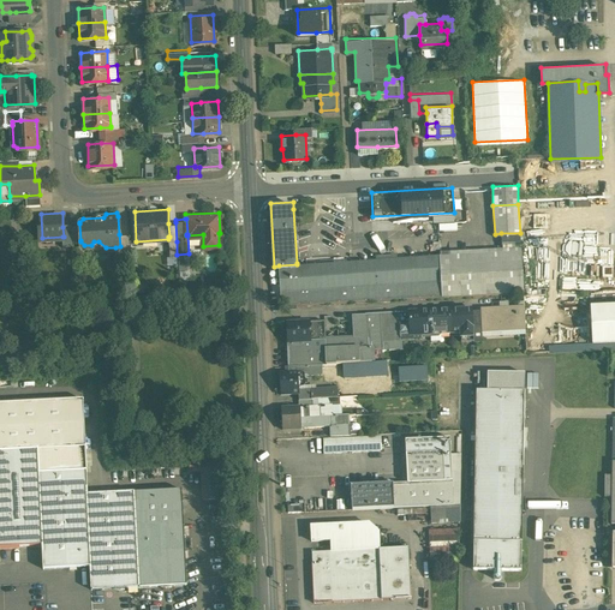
[(609,256),(608,225),(595,225),(596,233),(589,233),(589,234),(584,234),(584,251),(598,251),(598,257),(609,256)]
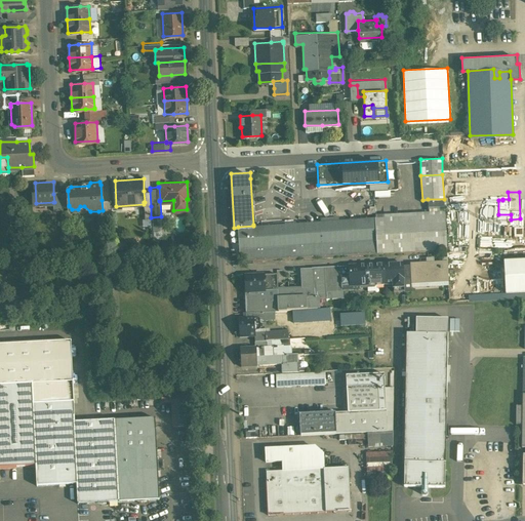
[(62,193),(53,194),(54,202),(53,202),(53,208),(63,207),(63,205),(62,193)]
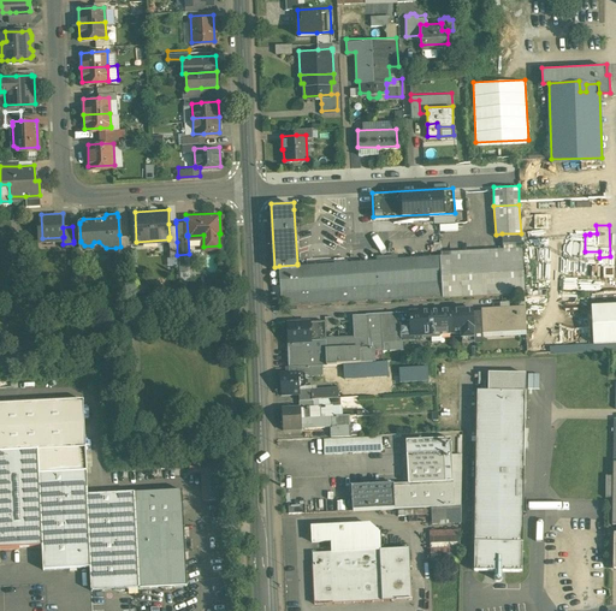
[(128,233),(119,235),(120,247),(116,248),(116,253),(117,254),(129,254),(128,233)]
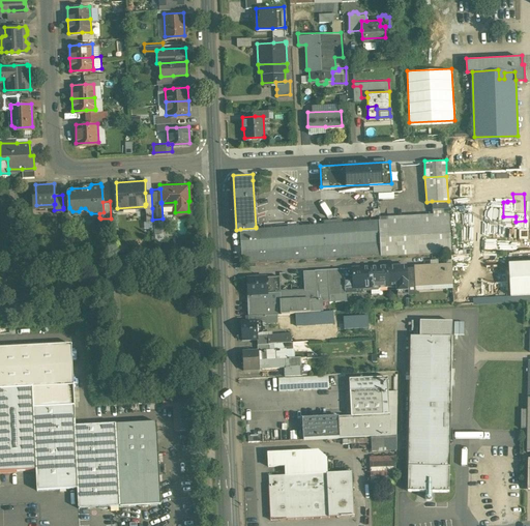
[(449,215),(379,218),(381,255),(450,251),(449,215)]
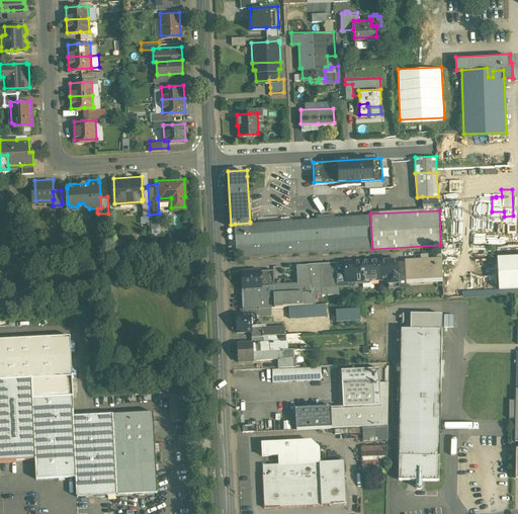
[(370,213),(261,222),(263,254),(372,249),(370,213)]
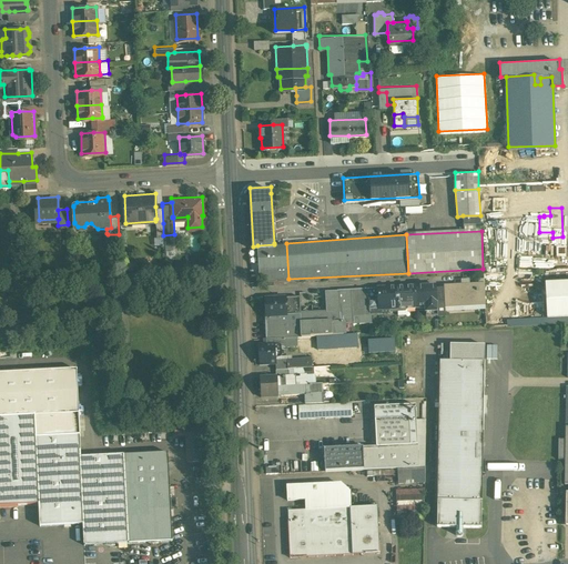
[(274,244),(257,245),(260,280),(288,279),(286,243),(274,243),(274,244)]
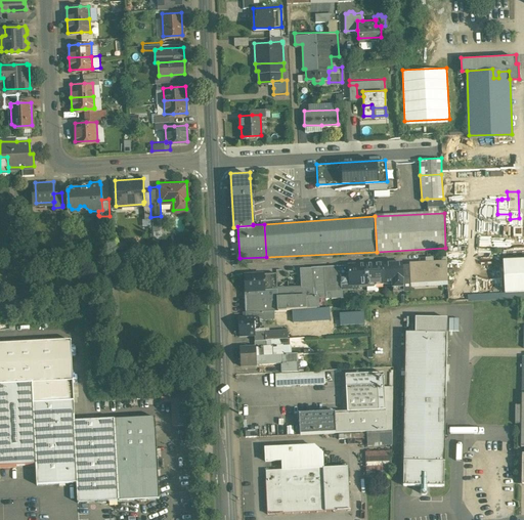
[(523,257),(503,259),(505,290),(523,289),(523,257)]
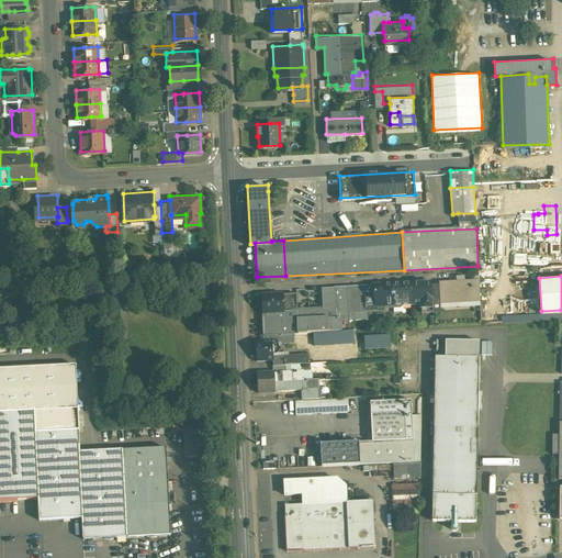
[(479,277),(439,279),(439,281),(439,298),(440,298),(458,297),(458,301),(480,300),(479,277)]
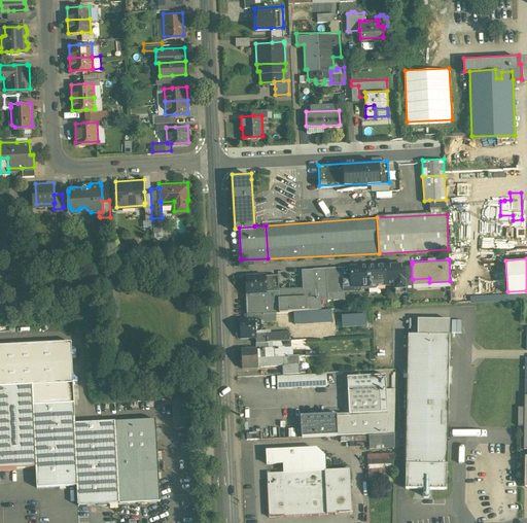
[(405,262),(394,262),(394,263),(395,282),(394,282),(395,290),(406,289),(406,283),(405,265),(405,264),(405,262)]
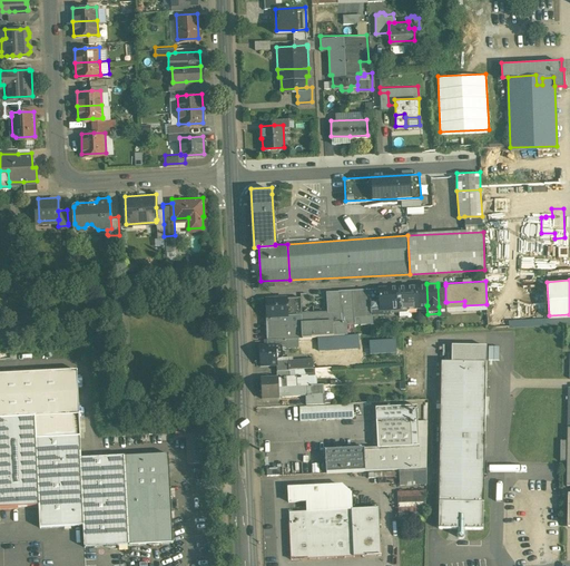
[(416,284),(397,285),(399,306),(418,305),(416,284)]
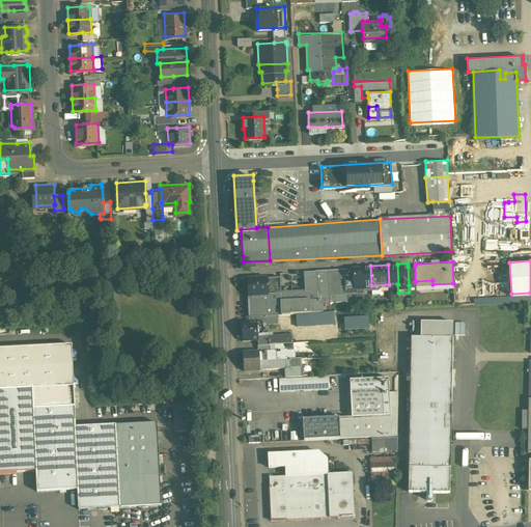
[(397,265),(388,265),(389,284),(397,284),(398,284),(397,265)]
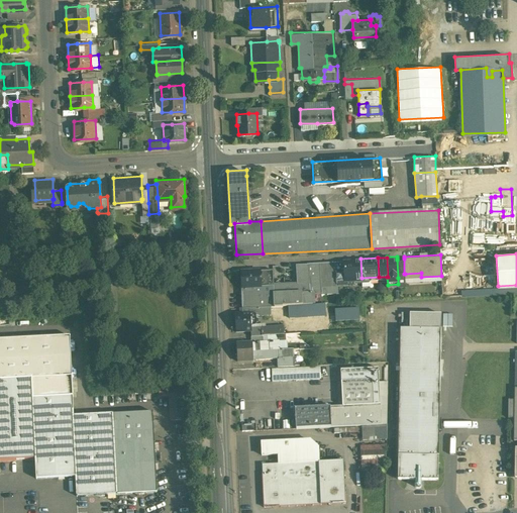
[(360,259),(343,260),(344,279),(362,278),(360,259)]
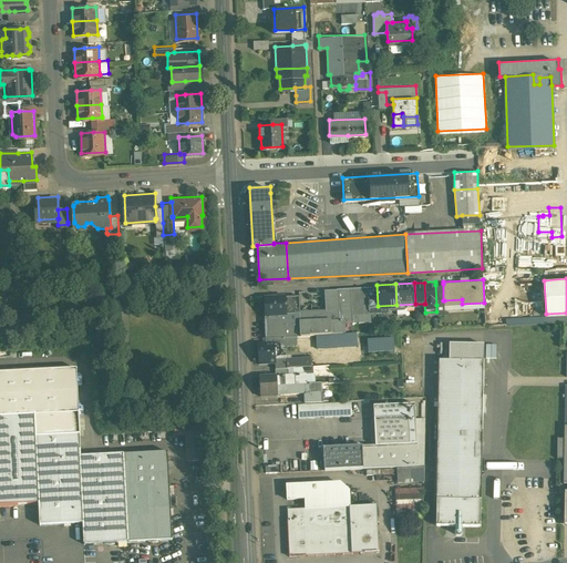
[(443,284),(435,284),(435,285),(436,305),(444,305),(444,300),(443,300),(443,284)]
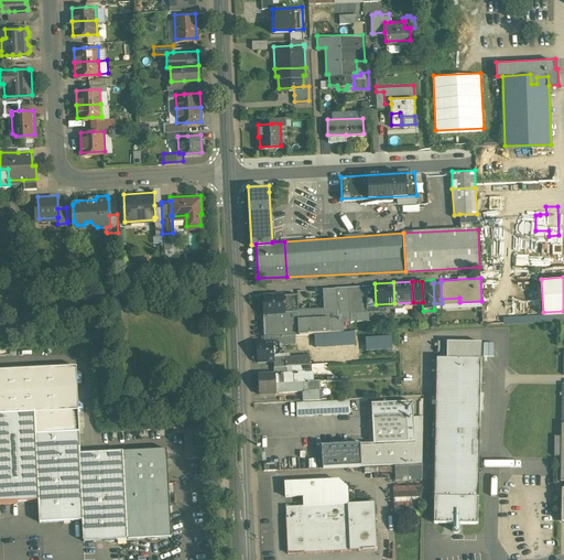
[(365,283),(348,284),(350,311),(367,310),(367,304),(366,304),(365,283)]
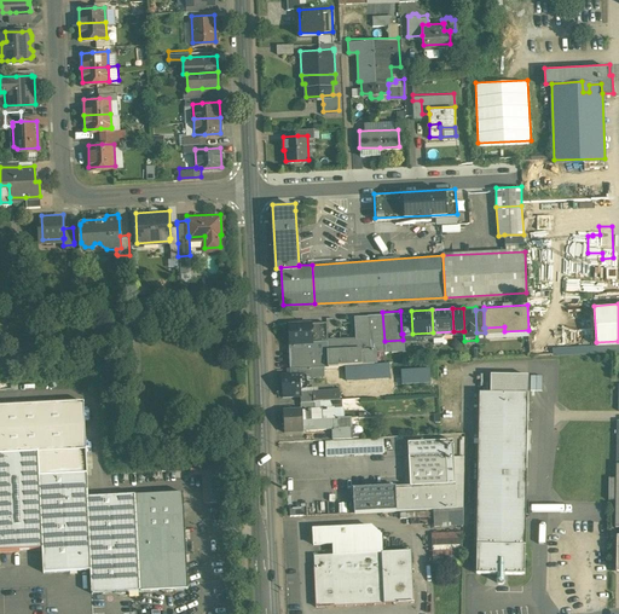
[(411,311),(400,311),(401,334),(403,334),(412,334),(411,311)]
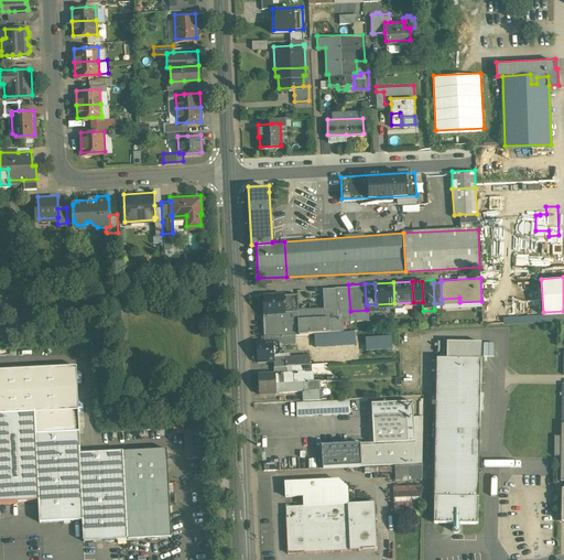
[(348,284),(335,286),(335,287),(337,316),(339,316),(340,329),(351,329),(350,311),(348,284)]
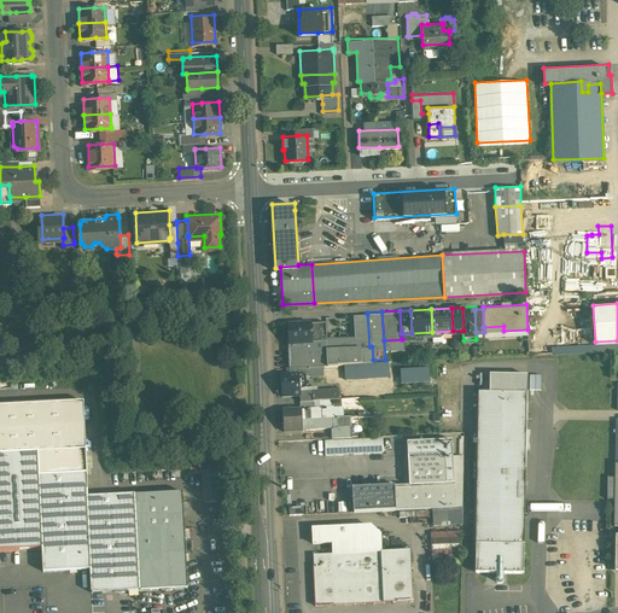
[(312,339),(289,340),(289,350),(336,348),(360,346),(369,346),(367,314),(355,314),(356,337),(326,338),(326,339),(312,339)]
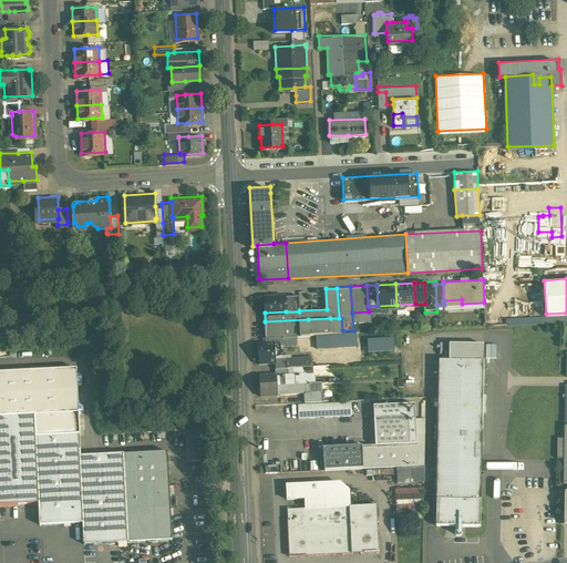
[(298,294),(285,295),(286,311),(299,311),(299,310),(298,294)]
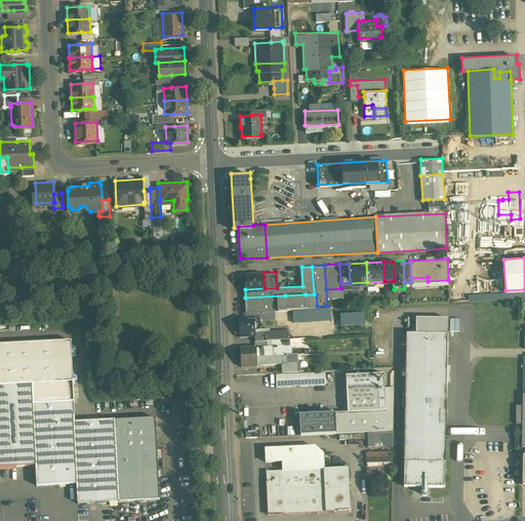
[(264,273),(245,274),(245,289),(265,288),(264,273)]
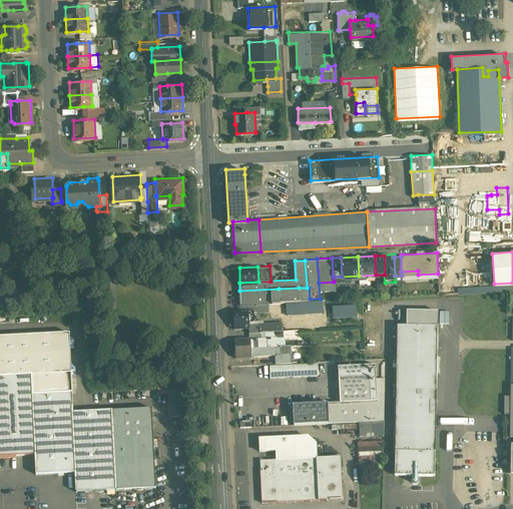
[(299,288),(279,289),(280,301),(299,300),(299,288)]
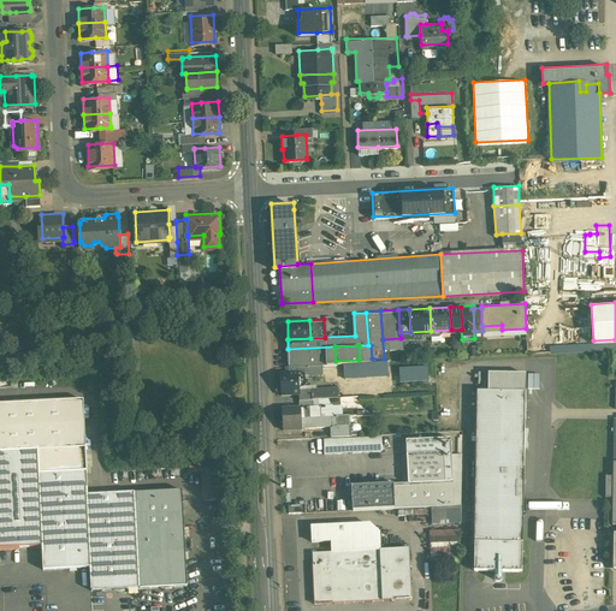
[(368,345),(359,345),(359,360),(372,359),(371,345),(368,345)]
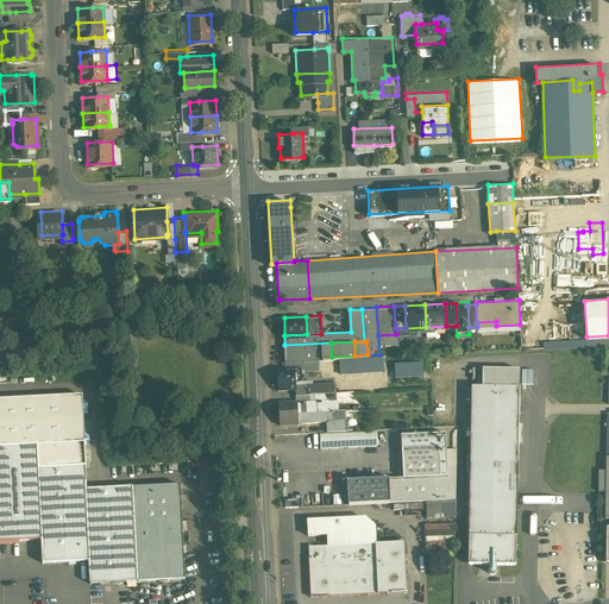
[(331,343),(284,345),(286,359),(294,359),(300,358),(303,358),(319,358),(332,357),(331,343)]
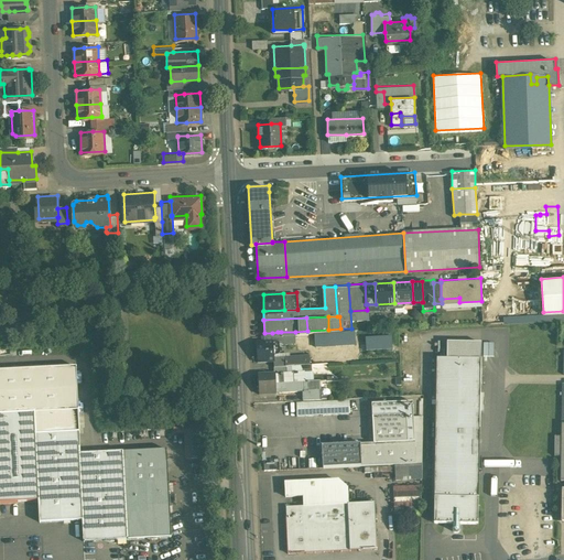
[(295,332),(281,332),(281,335),(281,341),(295,340),(295,336),(295,332)]
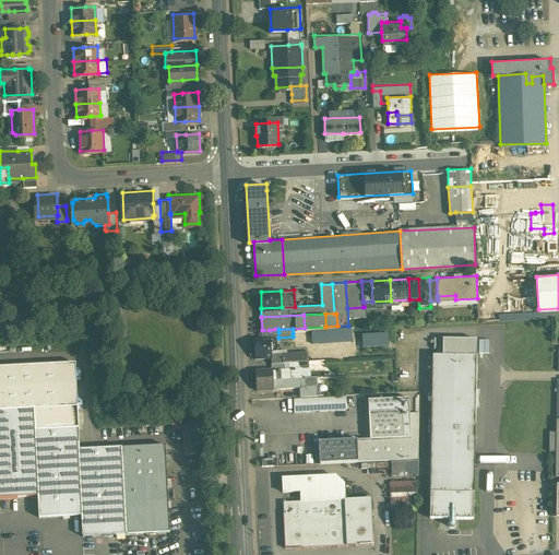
[(262,337),(253,337),(254,355),(272,355),(271,351),(271,335),(262,337)]
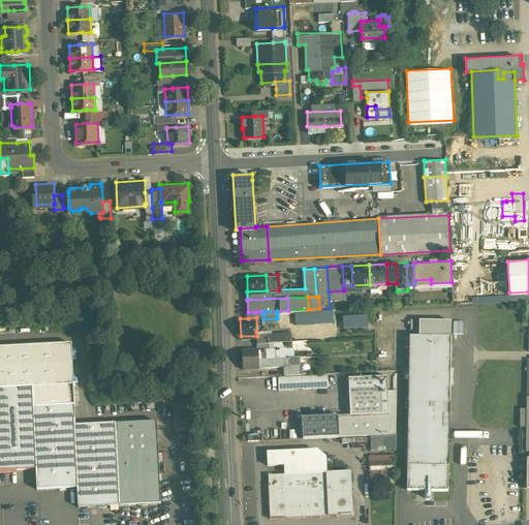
[(450,318),(418,317),(418,333),(450,334),(450,318)]
